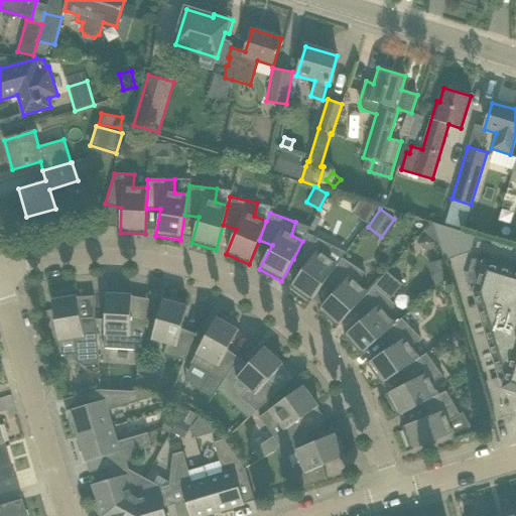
[(316,215),(307,233),(311,235),(320,218),(316,215)]
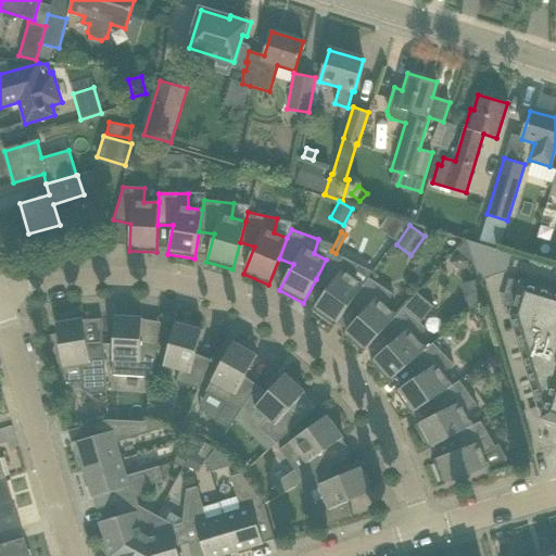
[(496,276),(504,252),(466,240),(479,281),(496,276)]
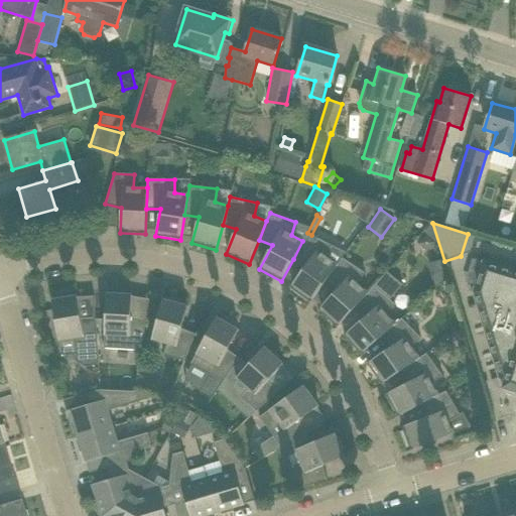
[(310,302),(326,281),(337,265),(326,257),(332,245),(311,235),(307,233),(302,241),(293,259),(305,265),(289,287),(310,302)]
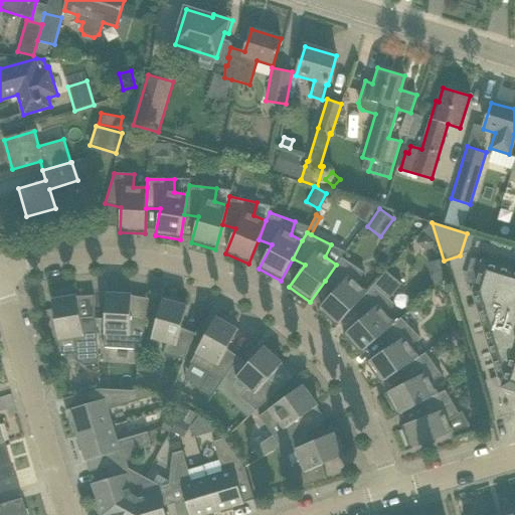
[(417,243),(426,250),(434,242),(425,235),(417,243)]
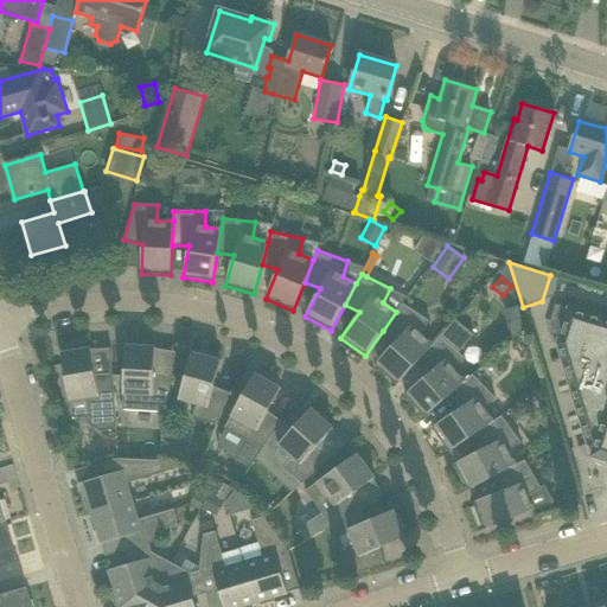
[(396,385),(416,363),(433,345),(421,334),(429,321),(402,304),(396,312),(383,331),(396,340),(375,365),(396,385)]
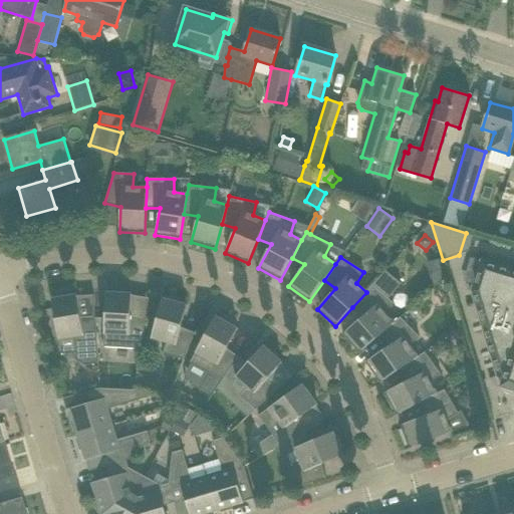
[(513,270),(481,260),(473,285),(471,285),(469,290),(472,290),(471,291),(475,292),(473,297),(501,390),(513,393),(513,390),(513,270)]
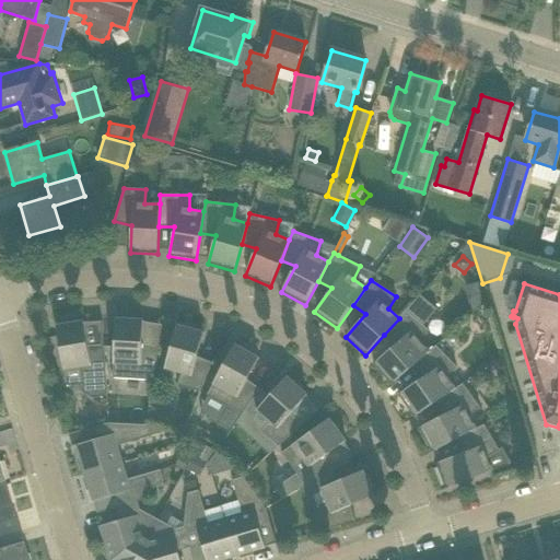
[(392,385),(412,366),(429,352),(419,341),(429,329),(423,326),(436,310),(420,295),(399,318),(384,335),(396,345),(373,364),(392,385)]
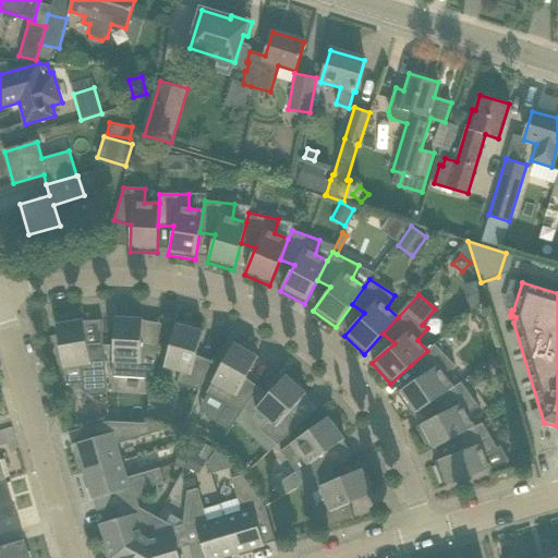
[(136,318),(136,315),(122,314),(122,318),(116,317),(112,375),(153,377),(158,347),(142,343),(143,319),(136,318)]
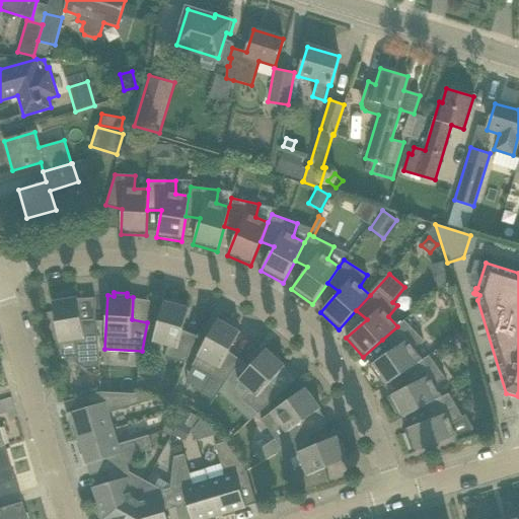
[(52,302),(57,328),(59,343),(74,341),(78,359),(82,362),(88,361),(89,369),(99,367),(96,319),(81,320),(77,297),(71,298),(70,295),(58,297),(58,301),(52,302)]
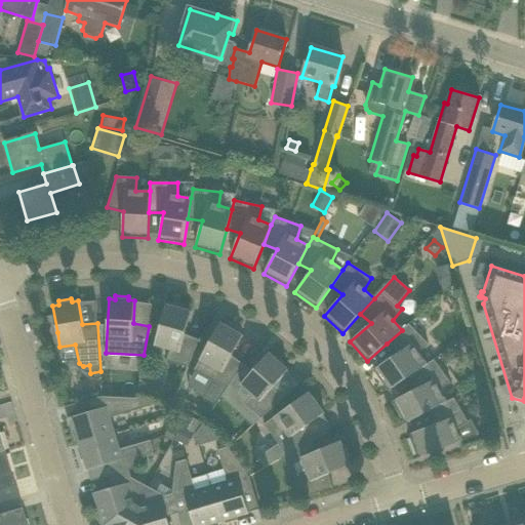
[(166,360),(188,366),(198,339),(185,334),(191,312),(185,310),(186,307),(173,303),(172,307),(166,305),(154,346),(169,350),(166,360)]
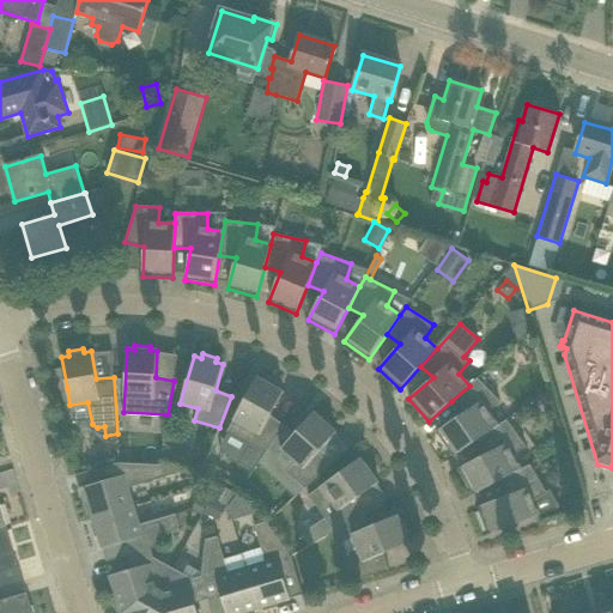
[(246,398),(226,432),(249,444),(237,466),(250,473),(266,453),(271,445),(285,425),(271,416),(283,392),(277,388),(279,384),(266,377),(263,381),(256,377),(246,398)]
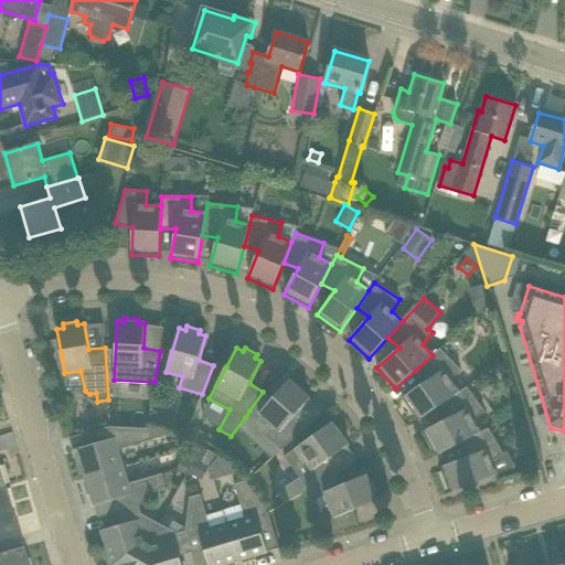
[(417,420),(440,405),(459,392),(450,380),(461,370),(439,349),(433,355),(416,370),(426,381),(402,398),(417,420)]
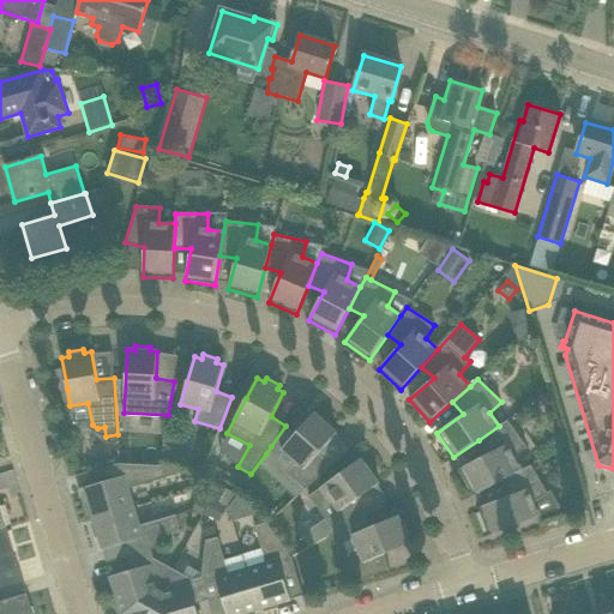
[(323,414),(319,417),(314,413),(281,450),(294,462),(286,471),(306,489),(331,467),(319,453),(337,433),(331,428),(333,425),(323,414)]
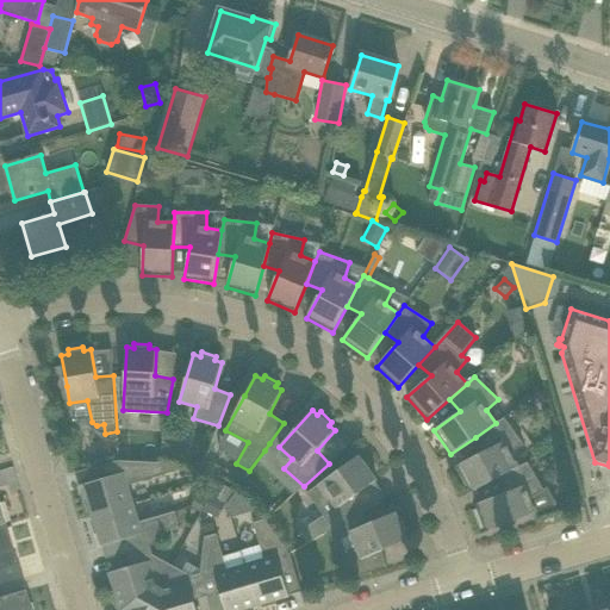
[(470,493),(497,478),(518,467),(510,453),(523,444),(504,417),(496,423),(475,437),(485,452),(456,466),(470,493)]
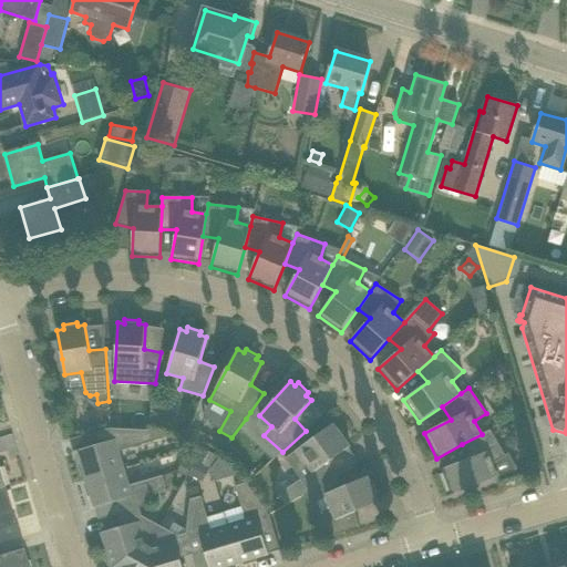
[(285,459),(309,492),(338,476),(329,461),(350,446),(346,441),(349,439),(341,426),(338,429),(333,423),(285,459)]
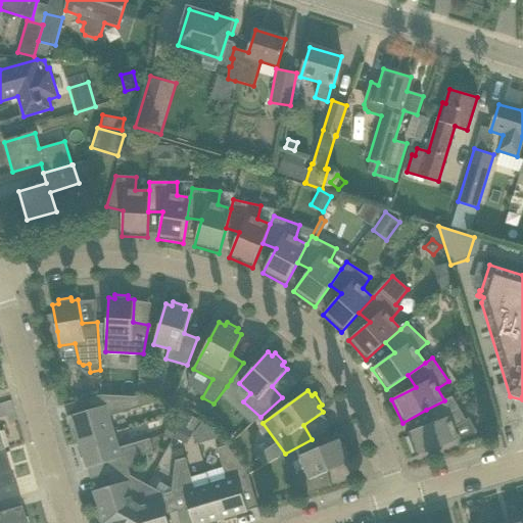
[(78,438),(79,442),(114,432),(109,415),(140,406),(137,396),(101,394),(87,398),(91,410),(70,416),(75,427),(72,428),(76,439),(78,438)]
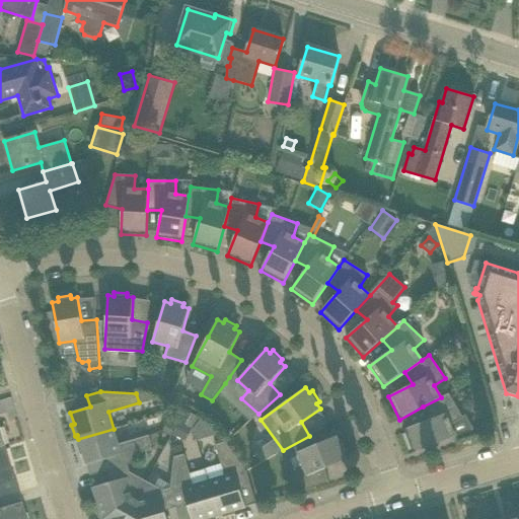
[(441,397),(423,406),(429,420),(403,429),(413,453),(456,437),(451,424),(462,417),(448,393),(441,397)]
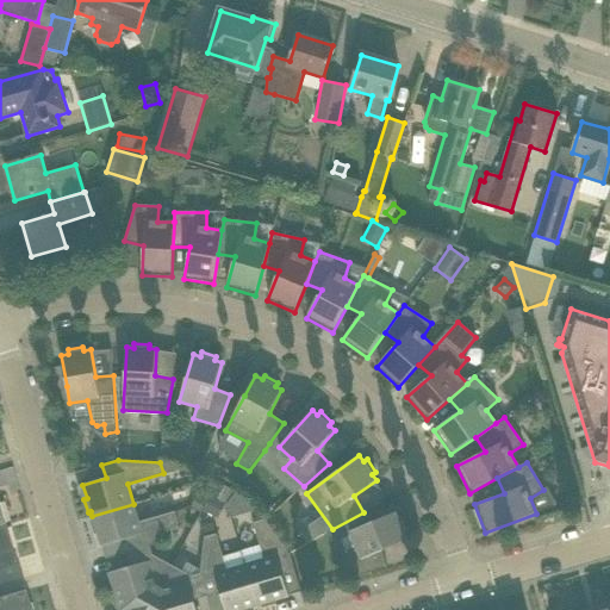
[(176,479),(193,484),(197,473),(179,468),(176,479)]
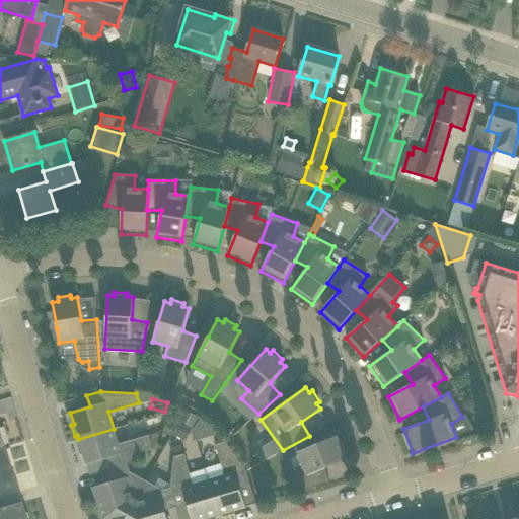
[(176,420),(193,428),(199,417),(183,409),(176,420)]
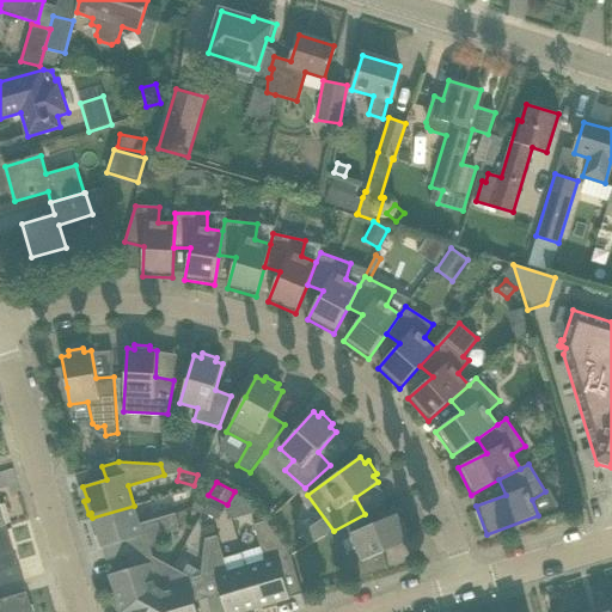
[(202,512),(218,520),(225,506),(210,497),(202,512)]
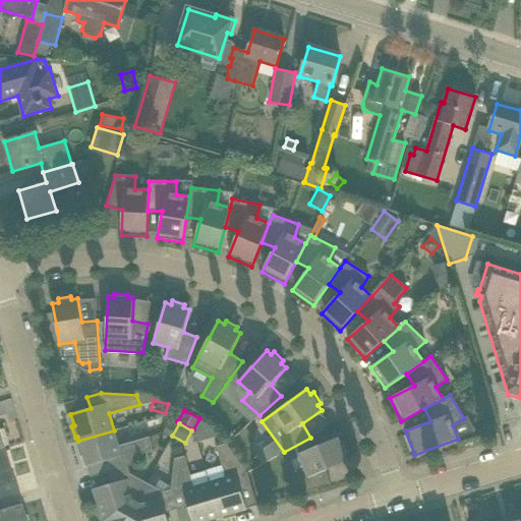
[(194,433),(198,447),(212,443),(208,429),(194,433)]
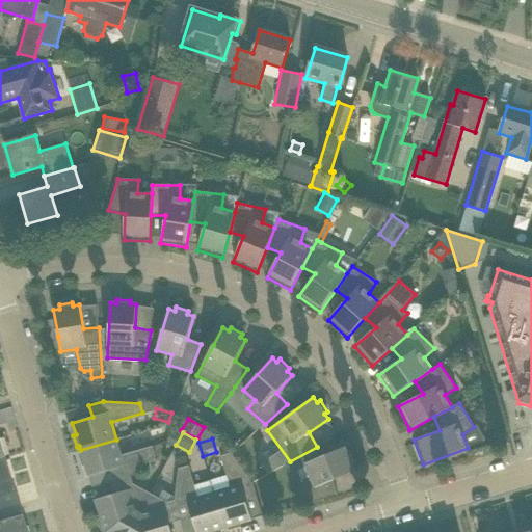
[(108,471),(111,482),(131,477),(131,476),(156,455),(152,446),(122,454),(116,440),(80,450),(81,453),(79,454),(82,466),(84,464),(88,477),(108,471)]
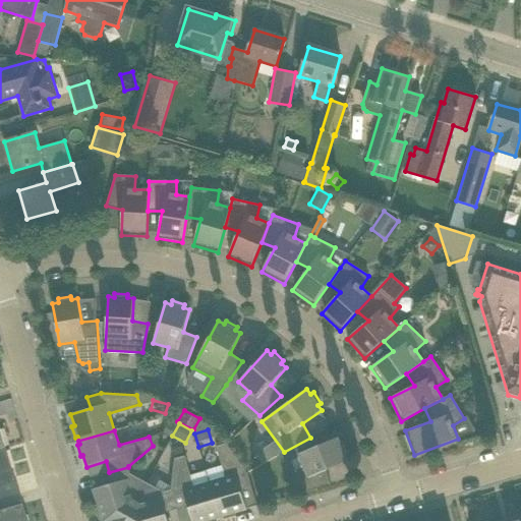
[(305,468),(294,473),(303,494),(331,484),(326,470),(347,461),(345,455),(348,454),(343,442),(340,444),(338,438),(299,454),(305,468)]
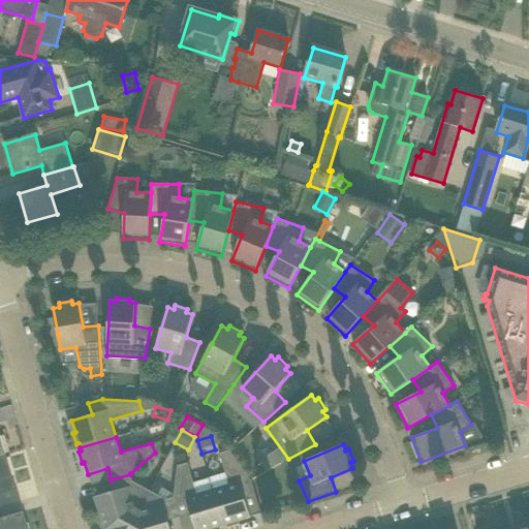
[(225,474),(210,478),(223,526),(226,524),(227,527),(239,523),(239,521),(250,518),(247,508),(258,504),(252,481),(228,449),(219,453),(225,474)]
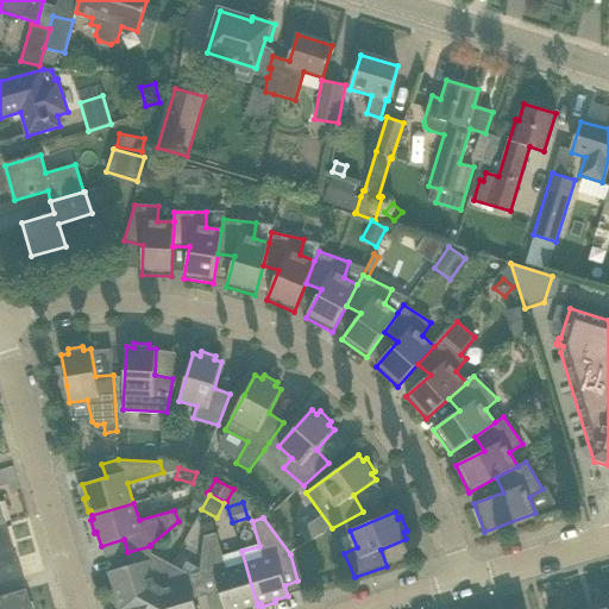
[(5,525),(0,526),(0,565),(14,562),(5,525)]
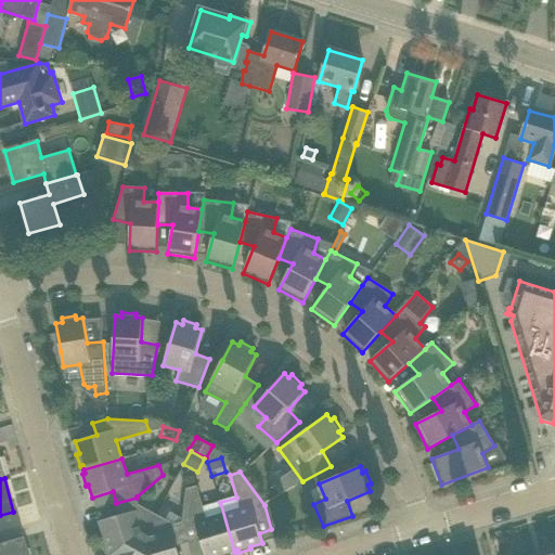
[(185,488),(181,520),(188,542),(199,539),(204,554),(230,554),(231,554),(230,553),(234,552),(220,502),(203,507),(196,485),(185,488)]
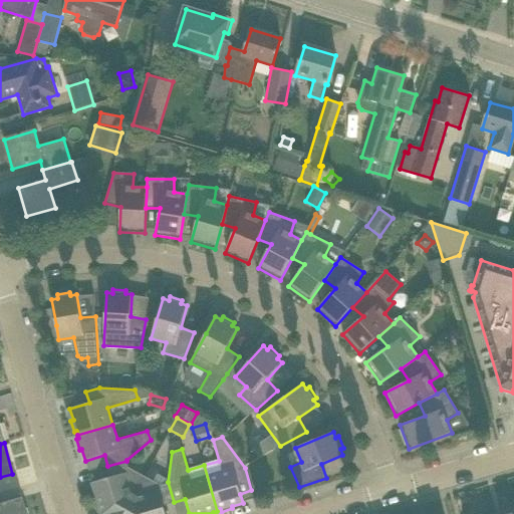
[(123,513),(146,476),(129,467),(126,461),(107,466),(110,477),(91,483),(96,501),(94,502),(97,513),(100,513),(123,513)]
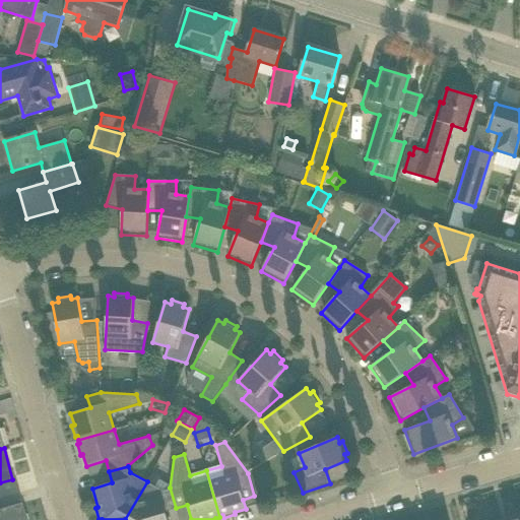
[(147,481),(125,519),(167,519),(165,512),(176,508),(170,488),(170,489),(163,491),(147,481)]
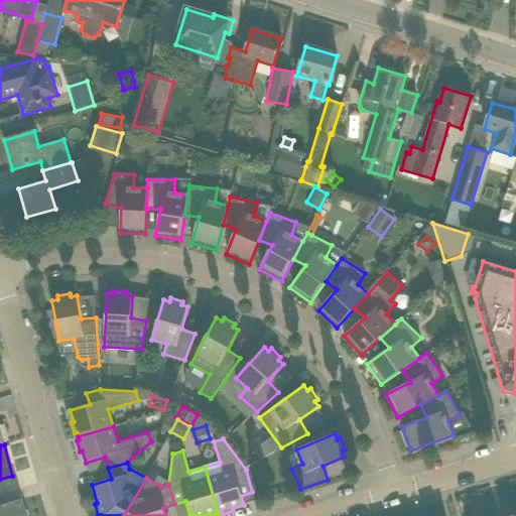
[(0,515),(24,515),(19,499),(0,504),(0,515)]
